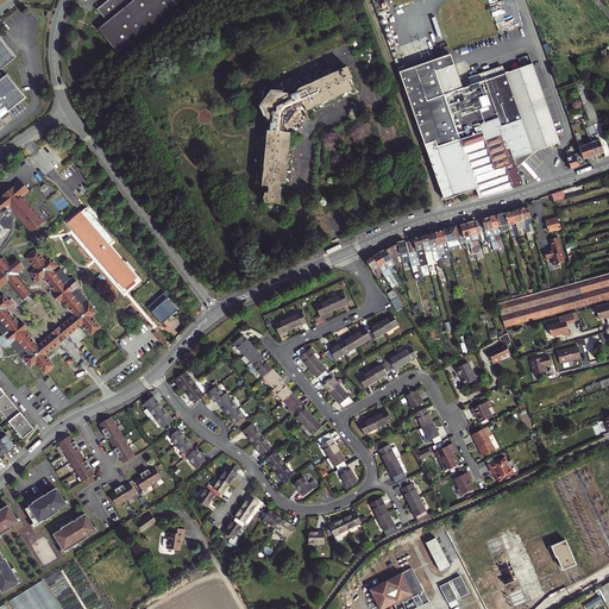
[(106,0),(96,7),(107,20),(98,29),(117,52),(142,33),(181,0),(106,0)]
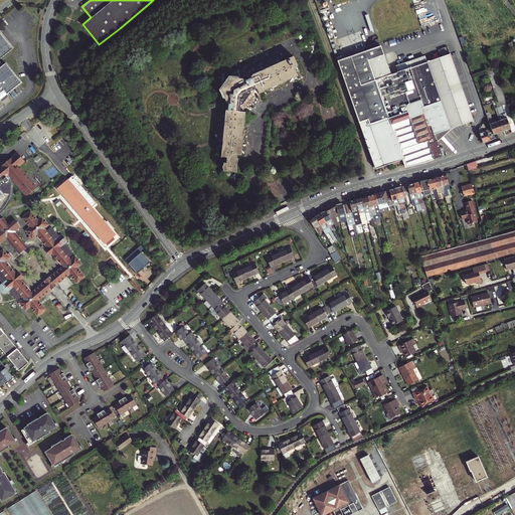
[(0,102),(0,103),(7,97),(6,95),(20,83),(5,63),(2,65),(0,62),(0,58),(12,49),(0,32),(0,102)]
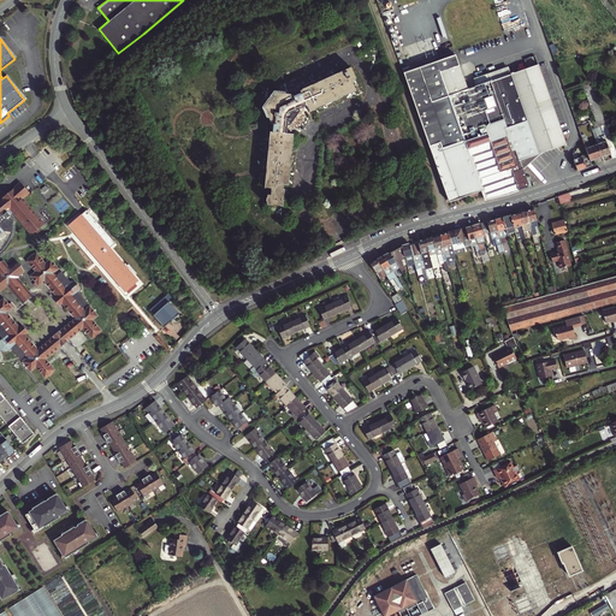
[(403,73),(407,86),(440,73),(460,67),(455,54),(403,73)]
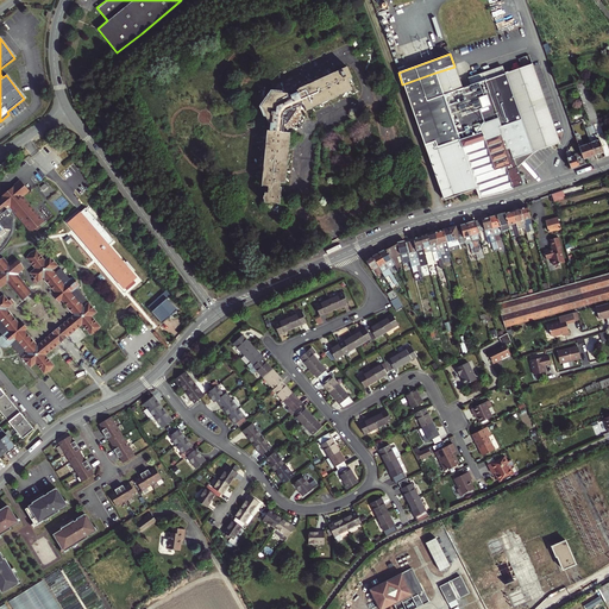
[(421,135),(425,145),(425,146),(444,200),(476,188),(477,192),(479,198),(503,193),(523,186),(518,168),(532,154),(533,152),(521,121),(515,104),(504,73),(462,88),(454,67),(435,73),(402,85),(412,110),(418,125),(421,135)]
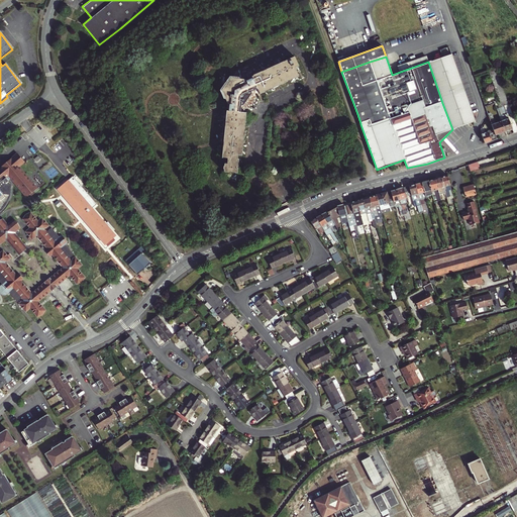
[(450,84),(442,62),(441,58),(428,62),(437,88),(444,86),(450,84)]
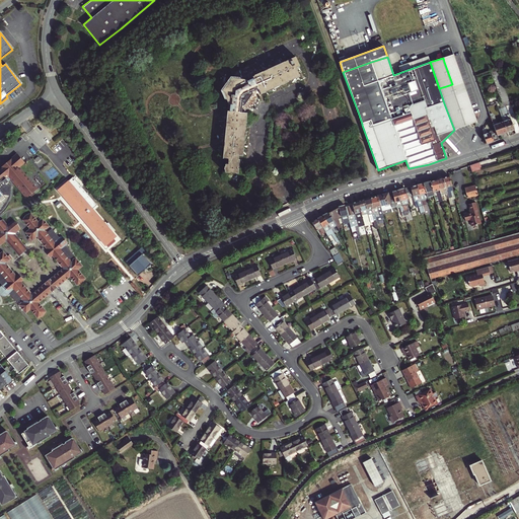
[(462,80),(455,59),(444,62),(452,84),(457,82),(462,80)]
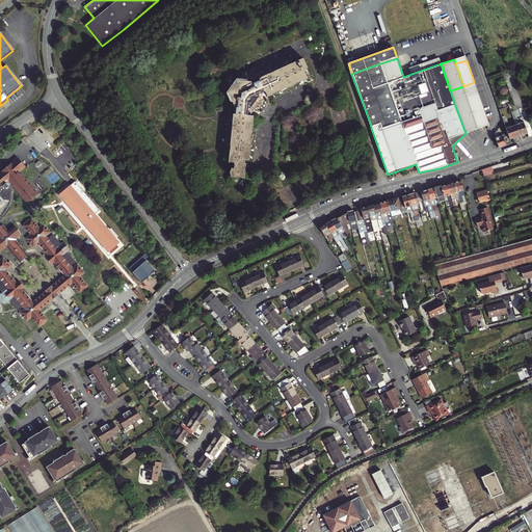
[(511,111),(515,125),(520,135),(527,133),(528,137),(531,135),(531,130),(524,108),(510,70),(503,73),(516,110),(511,111)]
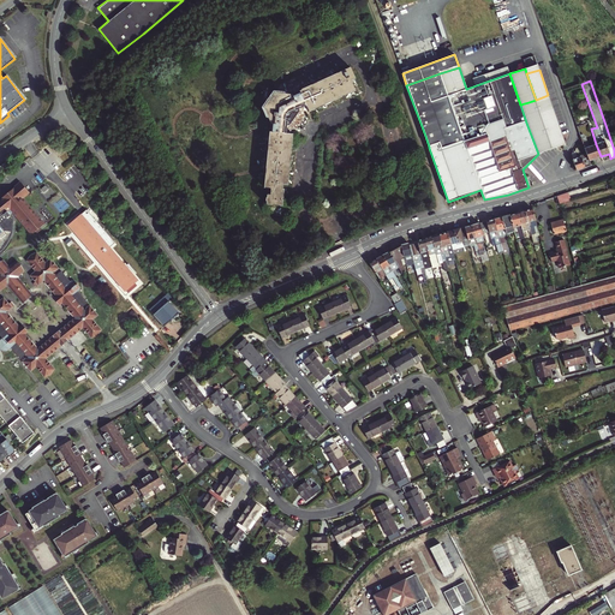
[(548,95),(542,97),(559,147),(565,144),(548,95)]
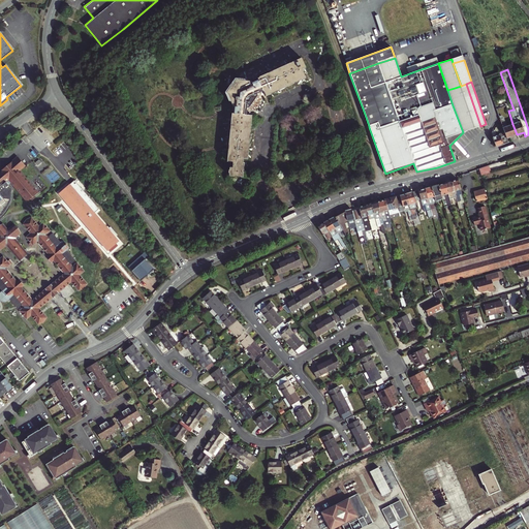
[(466,84),(461,86),(475,128),(480,126),(466,84)]
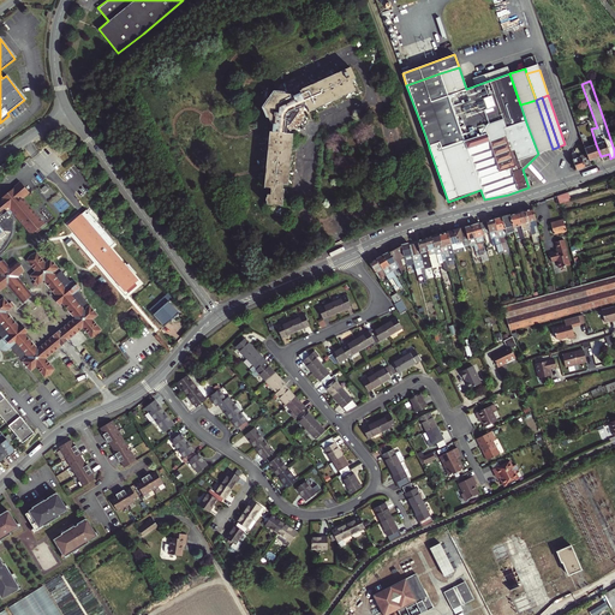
[(536,100),(529,102),(545,151),(553,149),(536,100)]
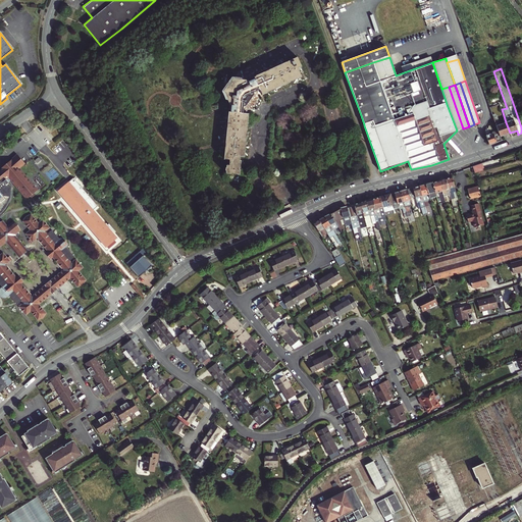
[(463,128),(449,87),(441,89),(447,104),(457,131),(459,129),(463,128)]
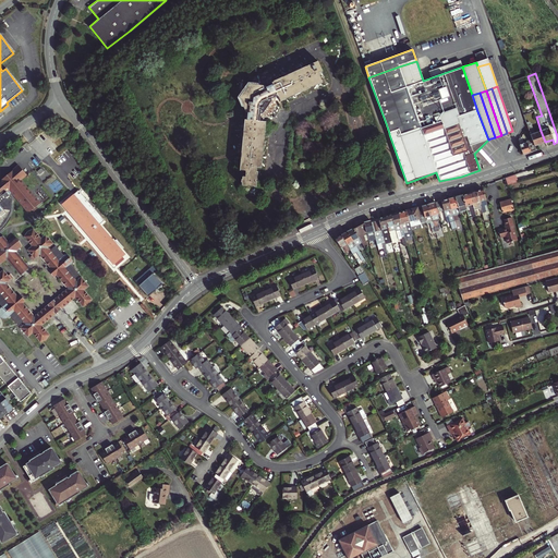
[(271,111),(270,111),(269,112),(271,113),(269,117),(270,117),(276,118),(280,111),(277,105),(275,108),(273,107),(273,108),(273,109),(271,111)]
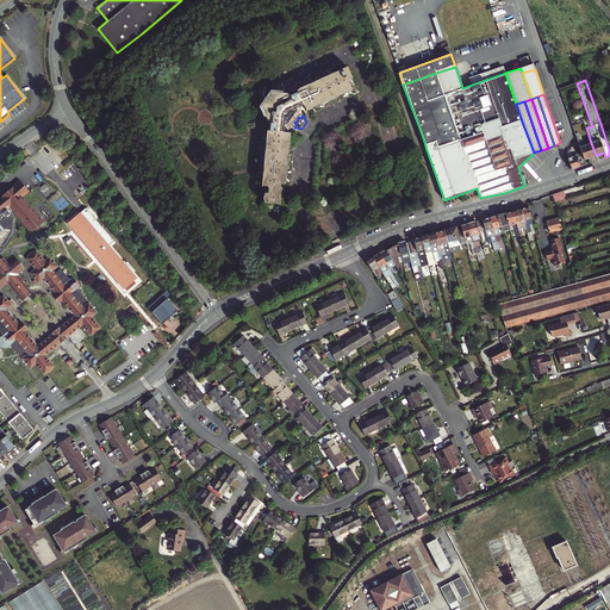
[(574,134),(577,139),(582,151),(584,160),(596,155),(591,143),(584,145),(580,135),(578,132),(574,134)]
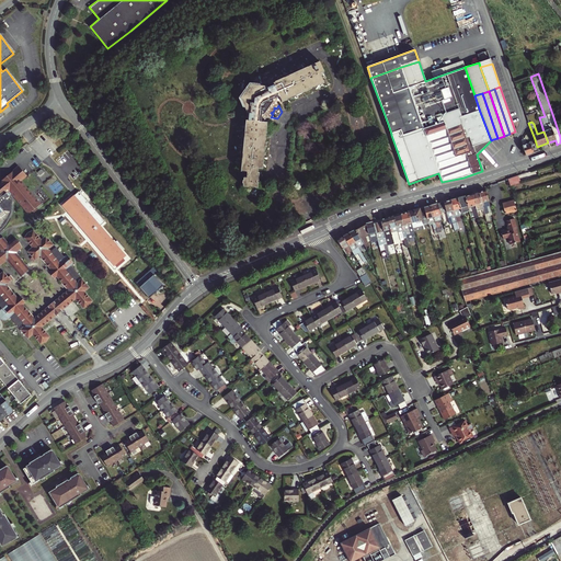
[(529,142),(526,144),(524,137),(524,136),(521,137),(521,139),(522,146),(526,156),(539,151),(537,147),(535,139),(529,141),(529,142)]
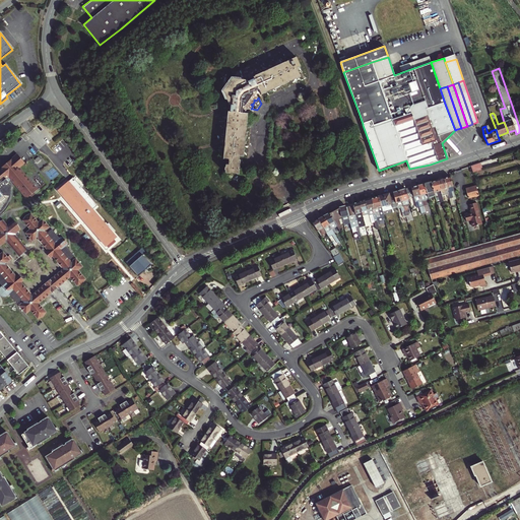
[(0,188),(0,187),(0,183),(10,175),(28,197),(40,188),(21,166),(27,161),(23,157),(22,158),(18,153),(0,168),(0,188)]
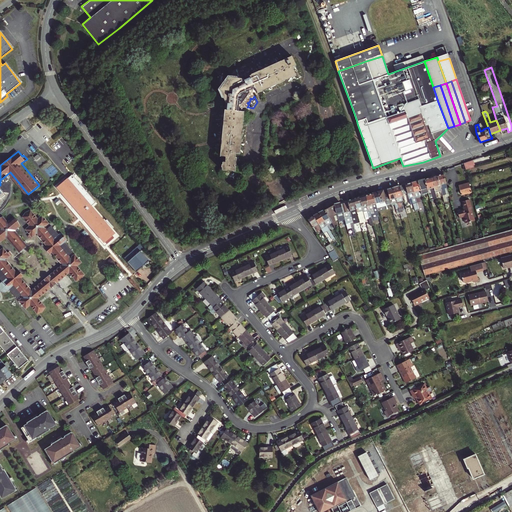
[(473,161),(463,164),(465,170),(475,167),(473,161)]
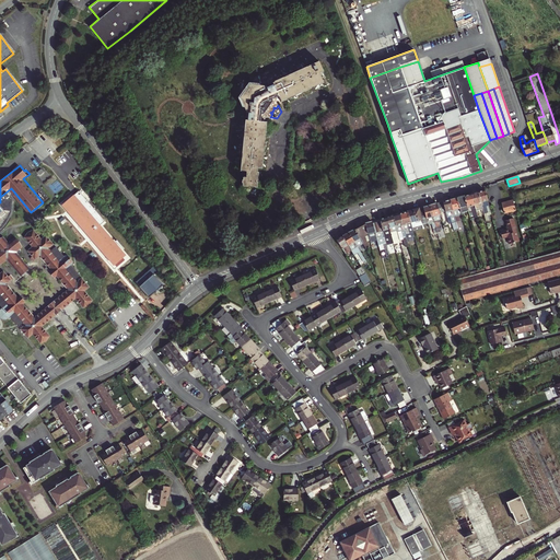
[(79,190),(73,195),(100,225),(105,221),(79,190)]
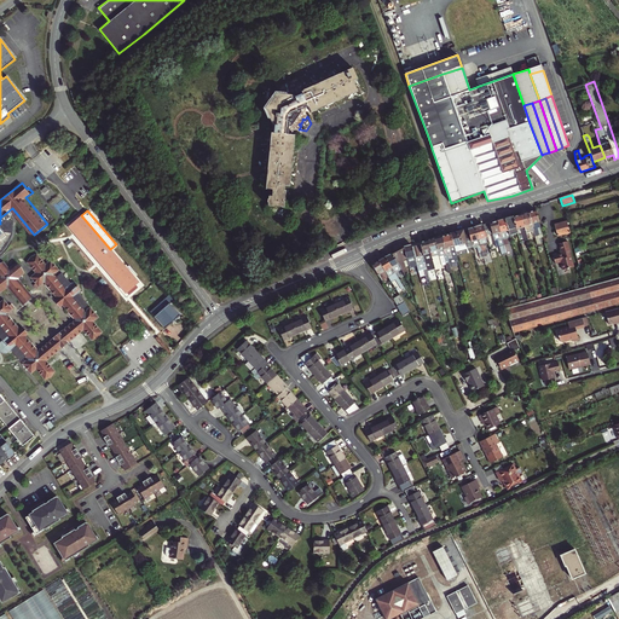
[(543,237),(536,210),(528,213),(533,229),(533,231),(536,239),(538,246),(541,244),(539,238),(543,237)]
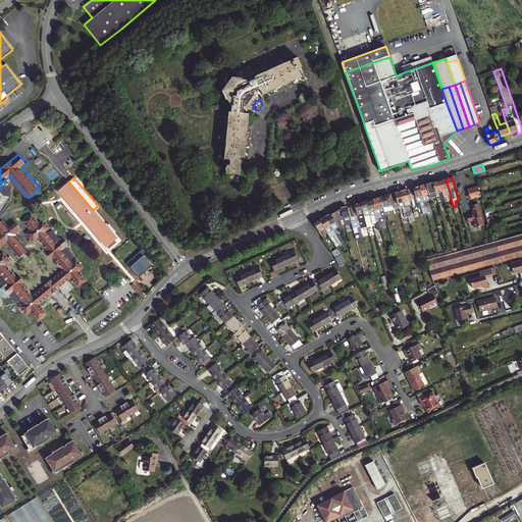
[(444,195),(450,193),(446,179),(439,181),(444,195)]
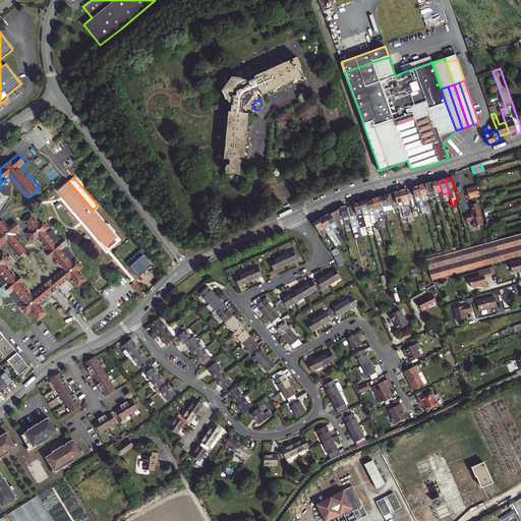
[(93,210),(68,181),(58,190),(106,246),(117,237),(93,210)]
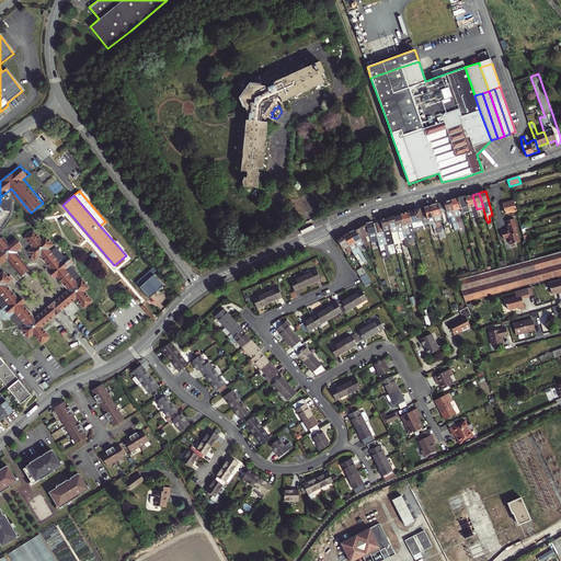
[(477,209),(472,195),(466,196),(469,212),(471,219),(479,217),(477,209)]
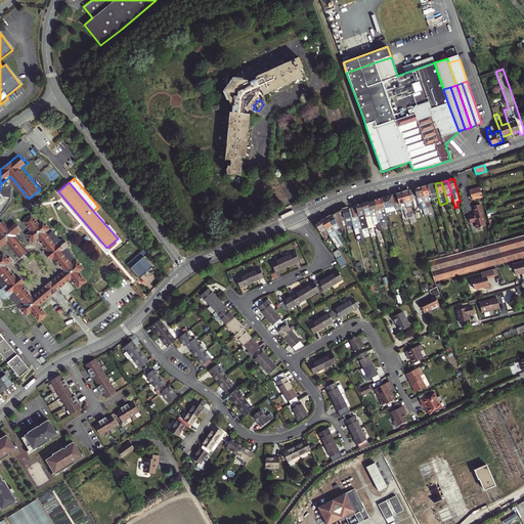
[(435,183),(428,185),(432,202),(434,202),(433,200),(438,198),(435,183)]
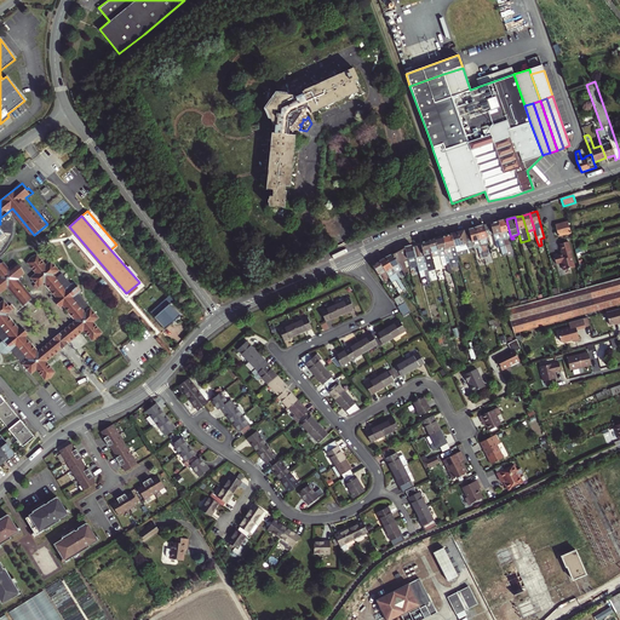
[(511,239),(506,219),(498,222),(505,247),(510,246),(509,240),(511,239)]
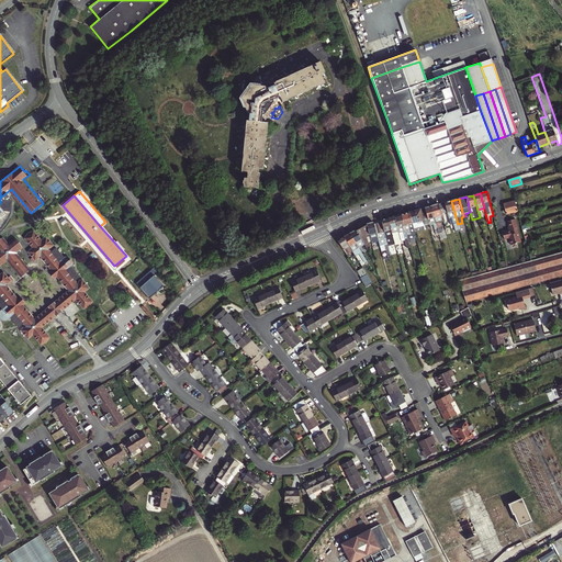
[(460,232),(458,224),(451,201),(445,203),(449,218),(451,225),(453,224),(456,233),(460,232)]
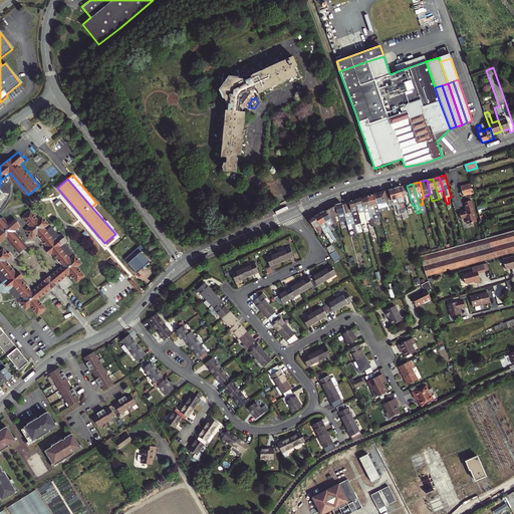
[(471,185),(462,187),(461,187),(464,197),(474,194),(471,185)]
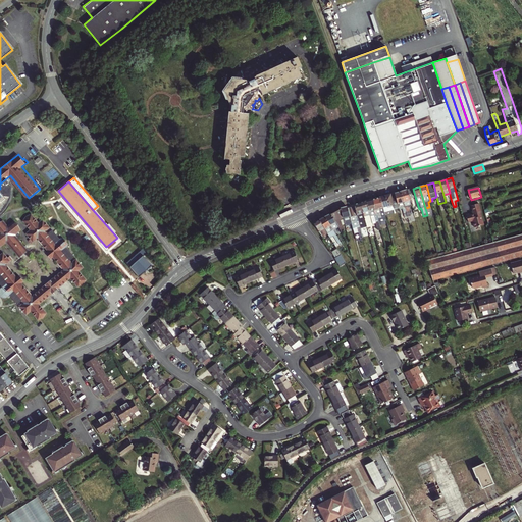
[(417,203),(413,189),(407,190),(411,204),(417,203)]
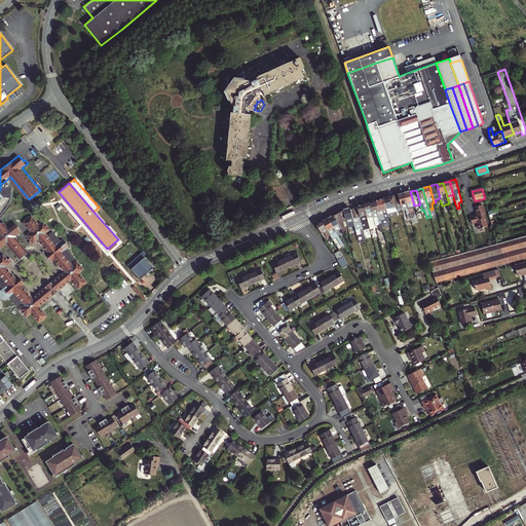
[(408,208),(414,205),(410,191),(404,193),(408,208)]
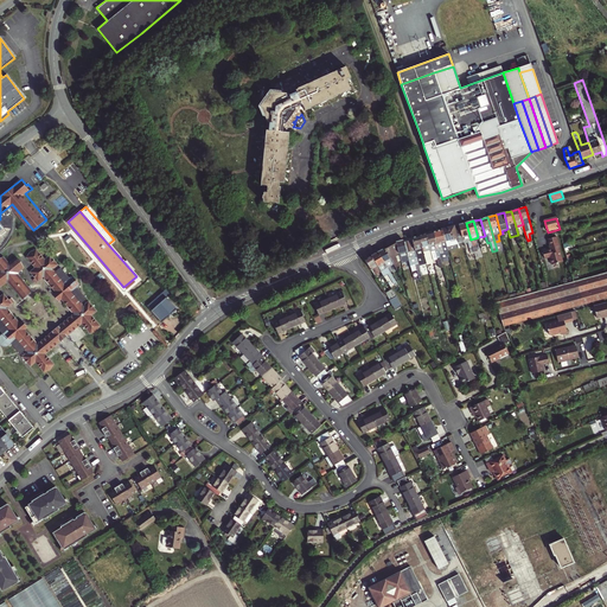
[(474,253),(471,240),(466,223),(460,225),(464,241),(467,241),(471,254),(474,253)]
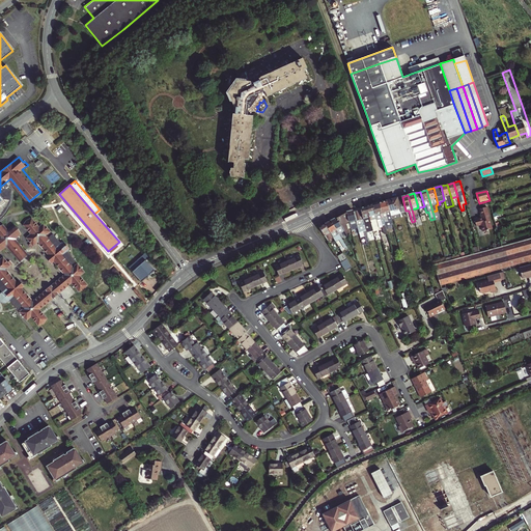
[(387,201),(391,217),(401,214),(401,213),(406,211),(402,197),(387,201)]
